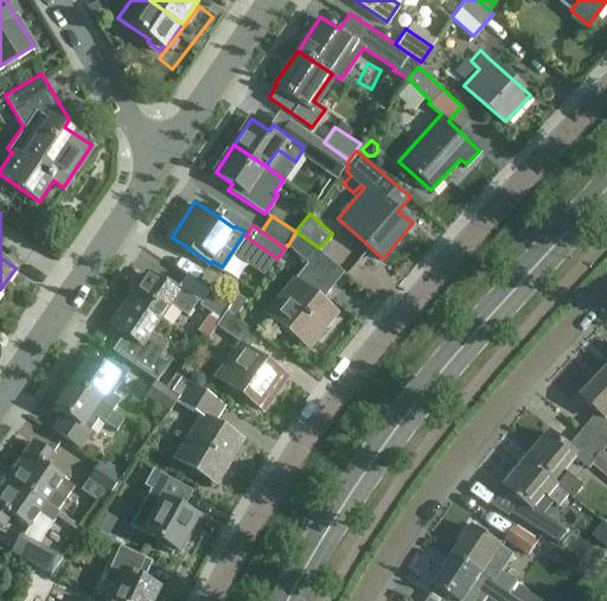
[(295,231),(288,245),(307,261),(280,296),(285,301),(272,319),(310,347),(337,312),(319,299),(343,270),(319,248),(295,231)]
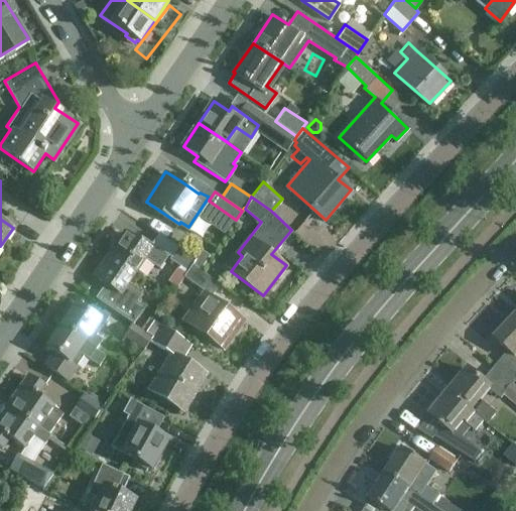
[(228,246),(237,228),(210,214),(201,232),(228,246)]
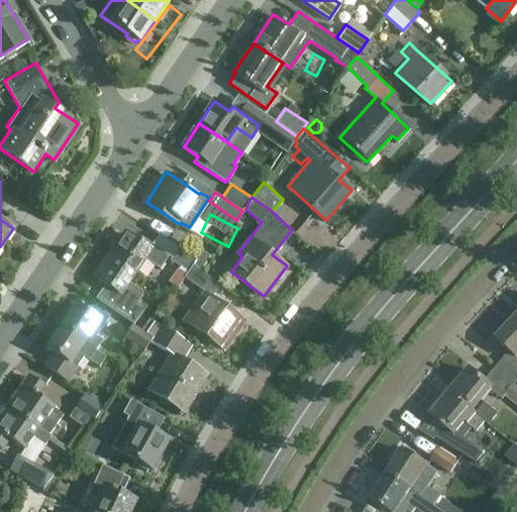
[(124,232),(110,253),(136,271),(144,258),(161,268),(169,256),(141,236),(138,241),(124,232)]
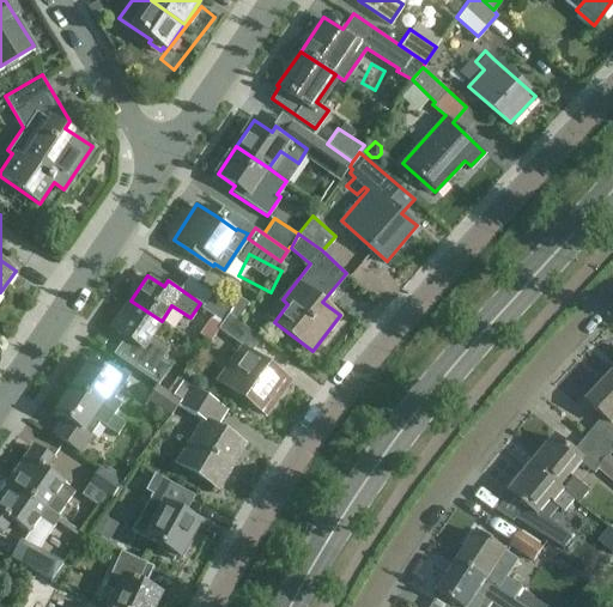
[(224,321),(229,313),(234,305),(211,290),(201,305),(224,321)]
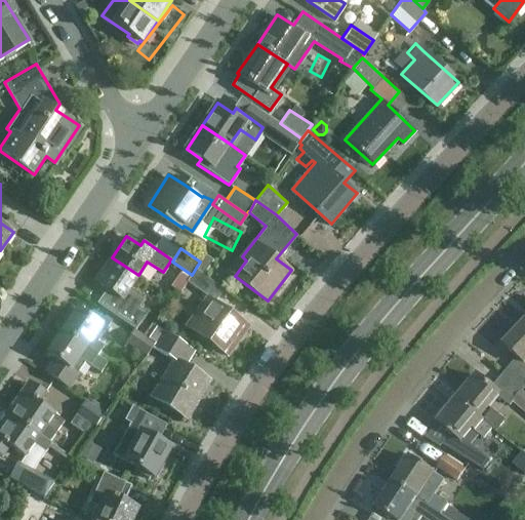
[(128,289),(138,275),(112,257),(96,281),(110,290),(107,295),(133,312),(126,323),(133,327),(148,337),(157,324),(136,311),(144,300),(128,289)]
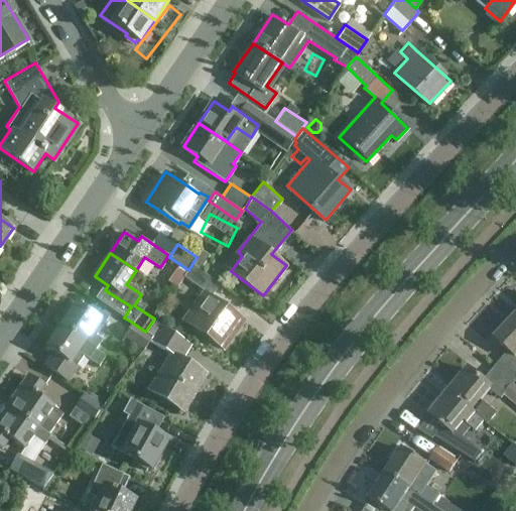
[(173,293),(183,299),(191,286),(181,280),(173,293)]
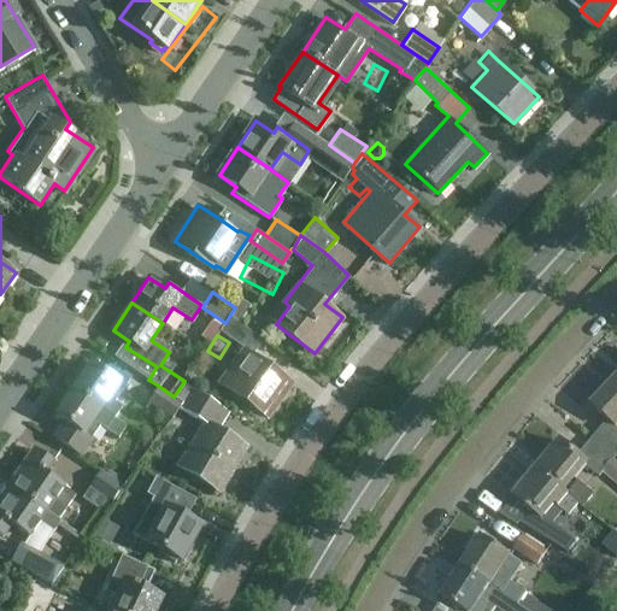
[(245,348),(221,382),(268,415),(292,381),(245,348)]
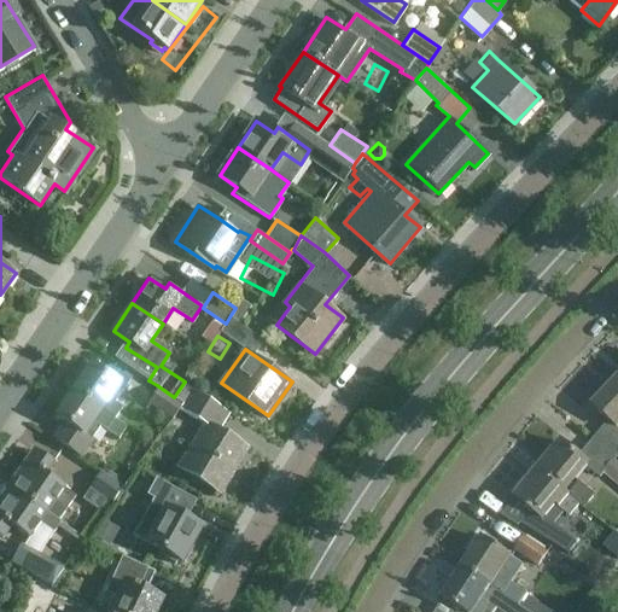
[(75,389),(115,418),(122,407),(109,398),(120,383),(92,363),(75,389)]
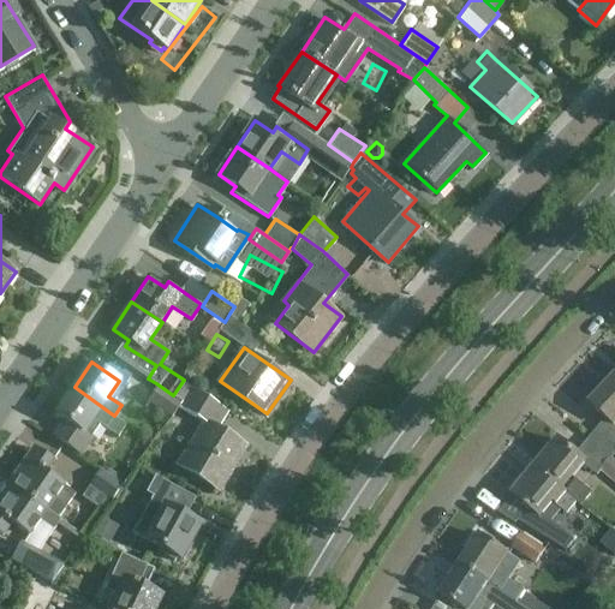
[(614,376),(614,375),(590,401),(614,422),(614,376)]
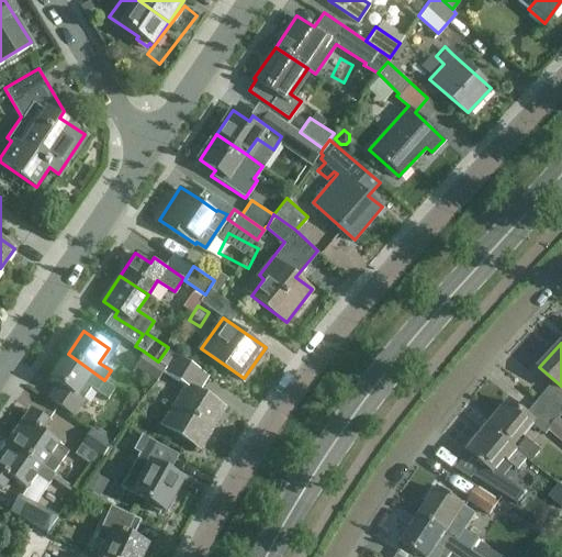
[(165,366),(163,369),(187,385),(163,422),(200,447),(226,409),(198,389),(208,375),(168,347),(158,361),(165,366)]
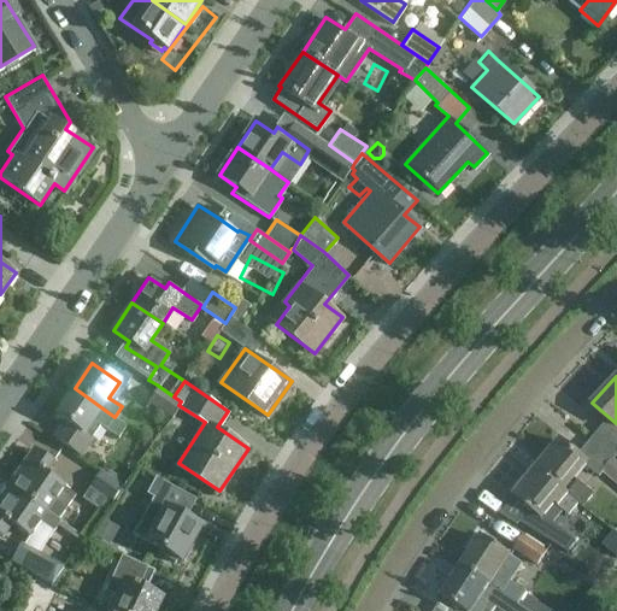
[(181,401),(174,397),(157,385),(147,399),(171,416),(178,405),(181,401)]
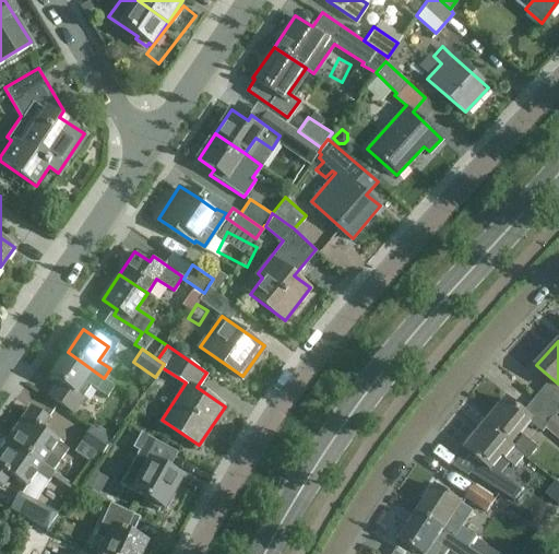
[(114,385),(104,378),(68,352),(51,376),(56,379),(46,393),(73,412),(84,396),(82,395),(90,382),(97,388),(107,395),(114,385)]
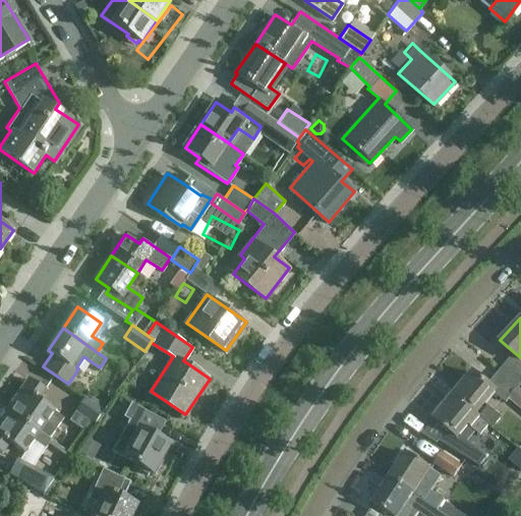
[(484,402),(495,390),(473,370),(454,394),(489,422),(493,425),(501,416),(484,402)]
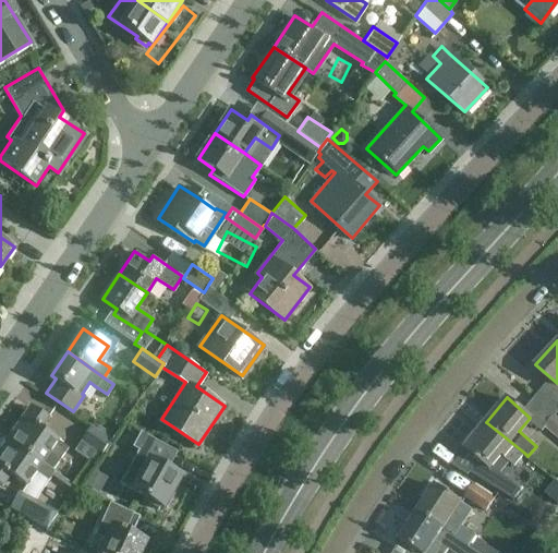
[(8,439),(52,467),(68,445),(59,439),(41,428),(49,417),(31,404),(8,439)]
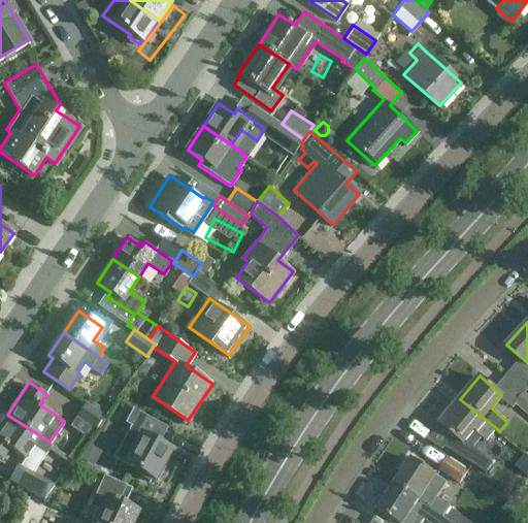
[(527,392),(525,391),(516,402),(527,412),(527,392)]
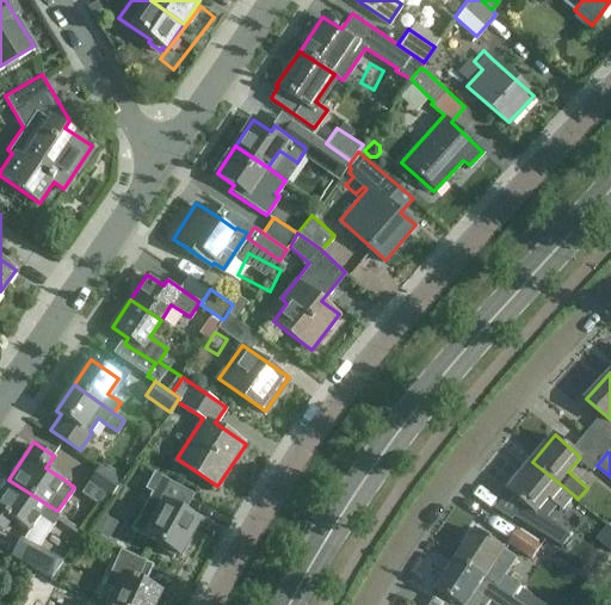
[(563,507),(574,495),(532,462),(510,489),(495,506),(512,517),(514,513),(561,543),(569,533),(537,508),(549,494),(563,507)]
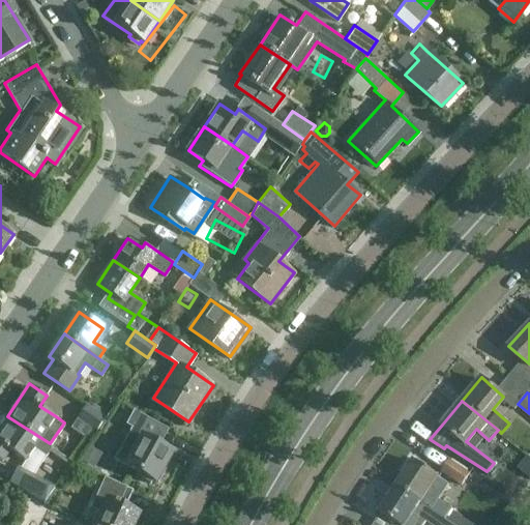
[(95,429),(105,414),(85,402),(76,415),(95,429)]
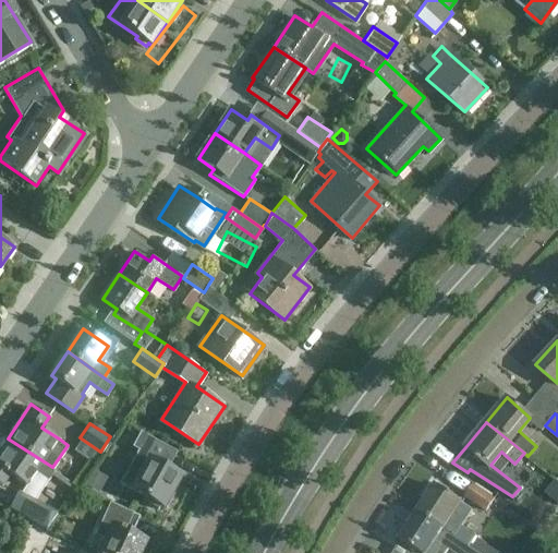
[(133,490),(164,506),(182,476),(169,469),(179,451),(147,432),(138,448),(141,448),(131,467),(143,473),(133,490)]
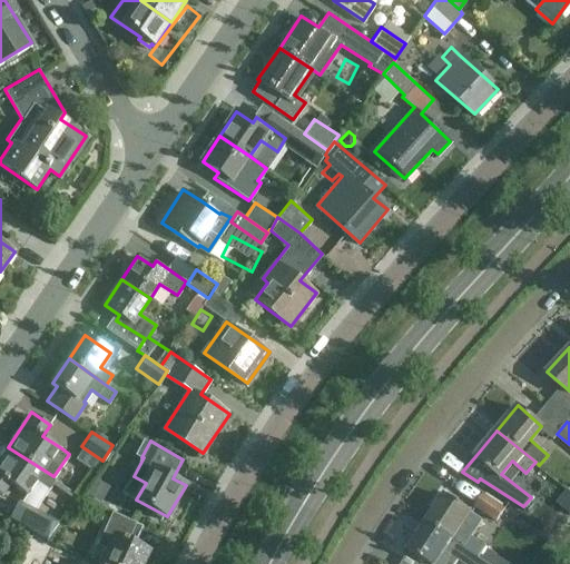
[(53,476),(8,447),(0,458),(0,492),(5,495),(11,483),(29,493),(38,480),(49,487),(56,477),(53,476)]
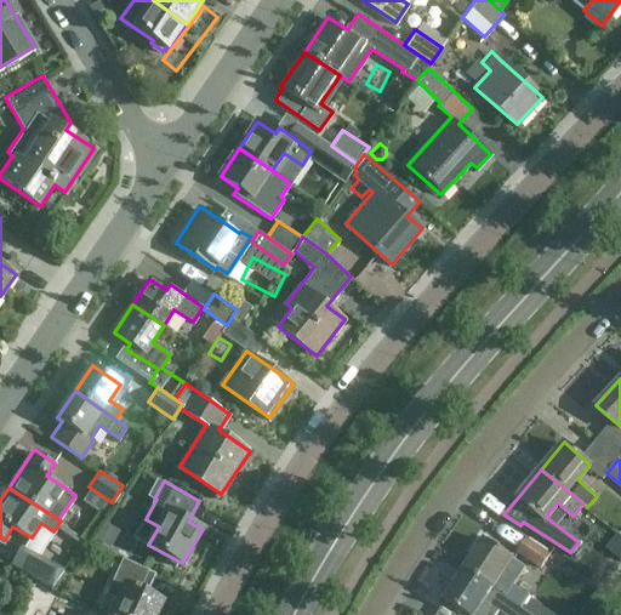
[(95,537),(109,545),(118,529),(104,520),(95,537)]
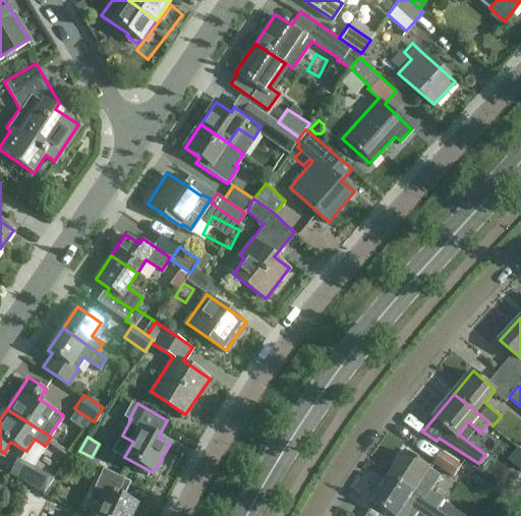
[(454,474),(462,462),(441,449),(432,461),(454,474)]
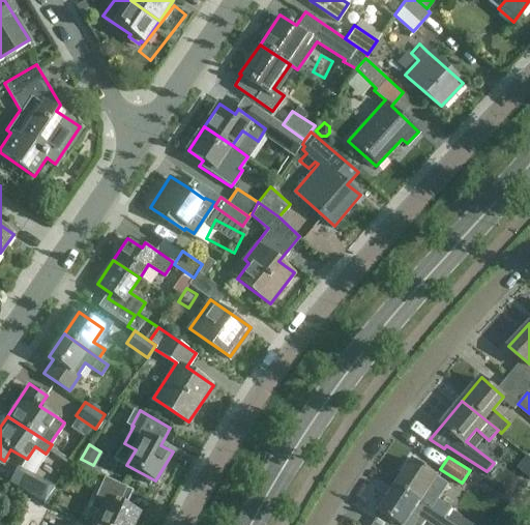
[(395,483),(459,524),(473,524),(474,523),(451,507),(451,506),(429,490),(439,475),(413,458),(395,483)]
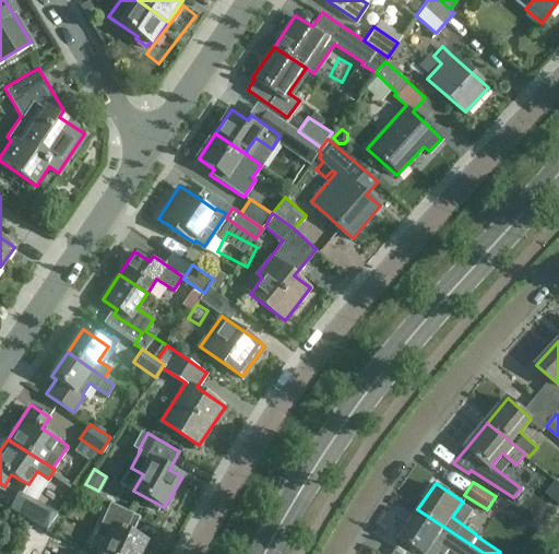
[(35,498),(21,492),(19,490),(10,508),(47,527),(57,509),(35,498)]
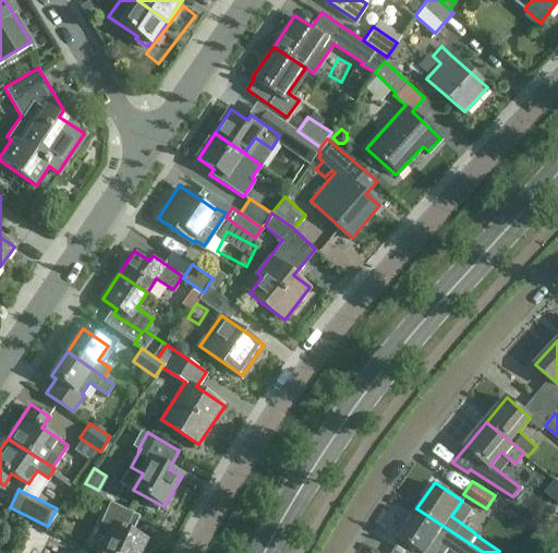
[(108,539),(100,552),(141,552),(147,540),(133,533),(142,514),(112,501),(96,533),(108,539)]
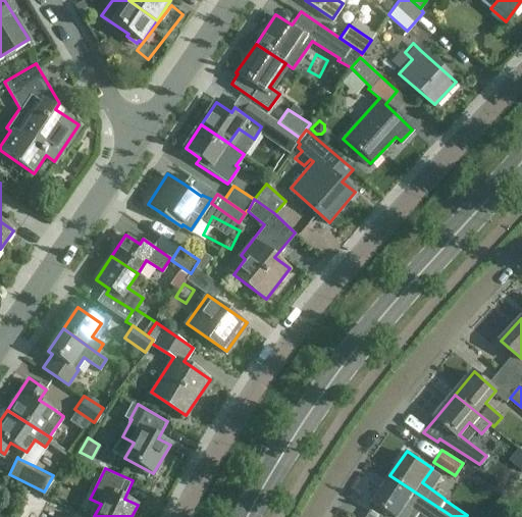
[(452,516),(389,475),(372,502),(375,503),(372,508),(381,514),(384,510),(395,516),(414,516),(419,511),(427,516),(452,516)]
